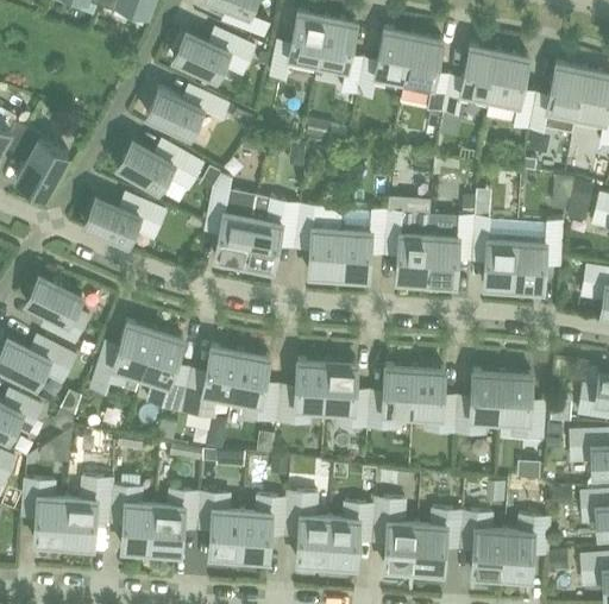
[(100,0),(98,6),(113,12),(117,2),(148,13),(151,0),(100,0)]
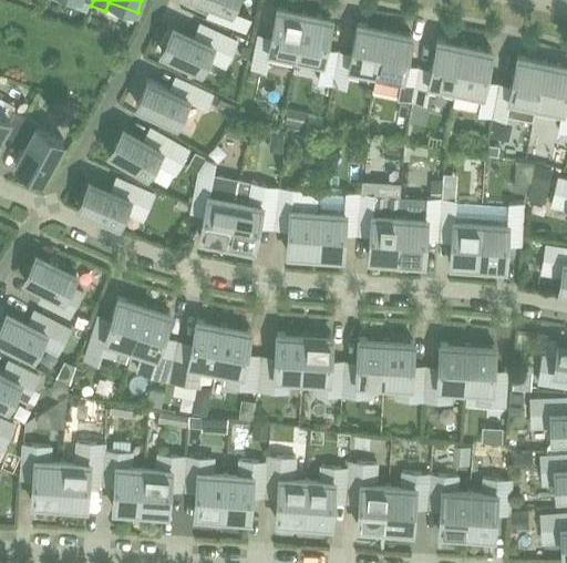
[(193,0),(219,10),(214,22),(245,34),(250,21),(232,14),(236,0),(193,0)]
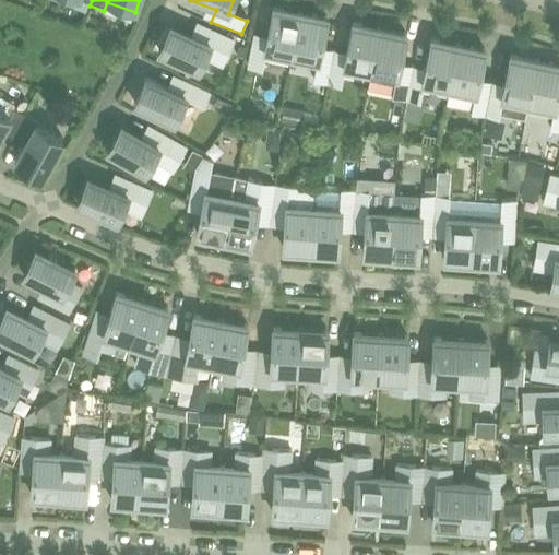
[(265,54),(292,59),(300,15),(274,10),(268,40),(254,38),(248,70),(261,73),(265,54)]
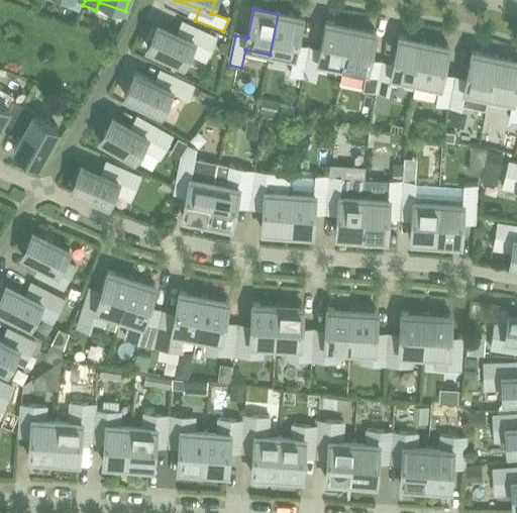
[(290,77),(302,80),(308,50),(296,47),(302,19),(278,14),(270,55),(294,60),(290,77)]
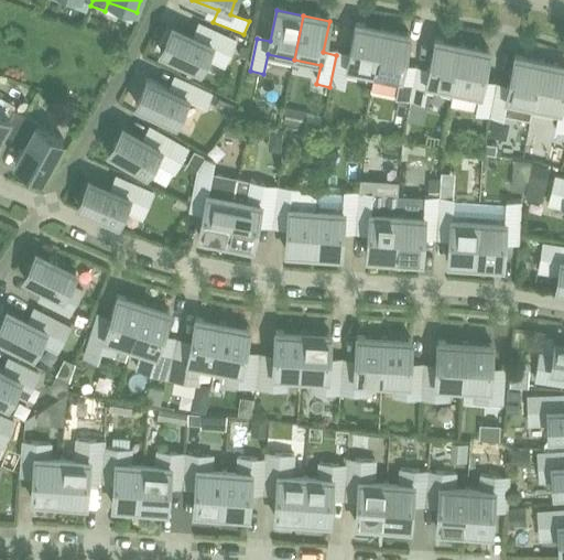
[(347,71),(373,75),(382,32),(356,27),(349,57),(336,55),(329,87),(344,89),(347,71)]
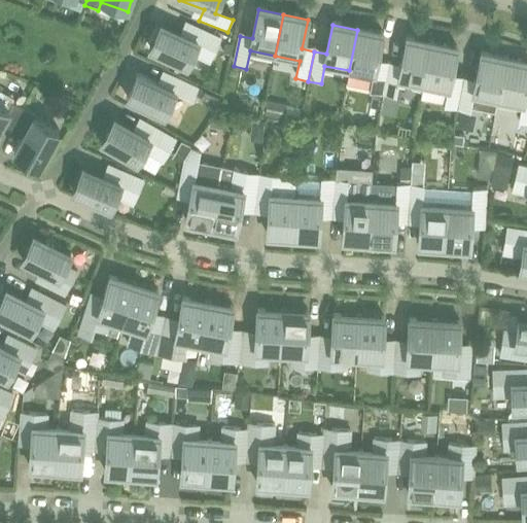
[(160,56),(157,61),(171,67),(173,62),(187,68),(192,57),(209,64),(220,41),(192,28),(187,39),(161,27),(149,51),(160,56)]
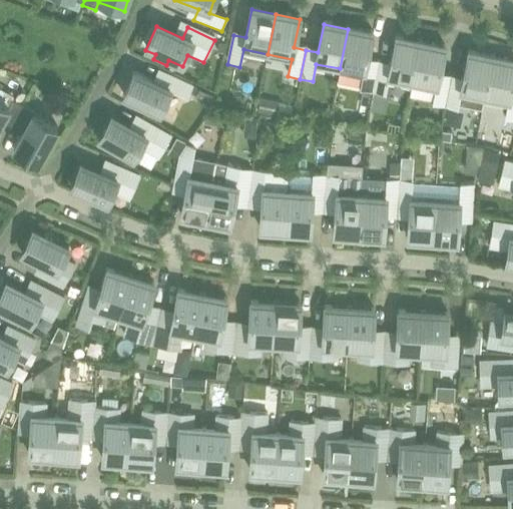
[(361,91),(373,93),(379,64),(367,62),(372,34),(348,29),(340,68),(364,73),(361,91)]
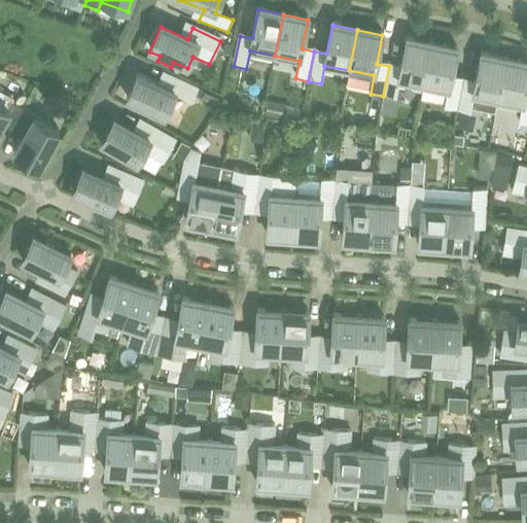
[(398,80),(423,85),(431,45),(407,40),(400,69),(389,66),(383,96),(395,99),(398,80)]
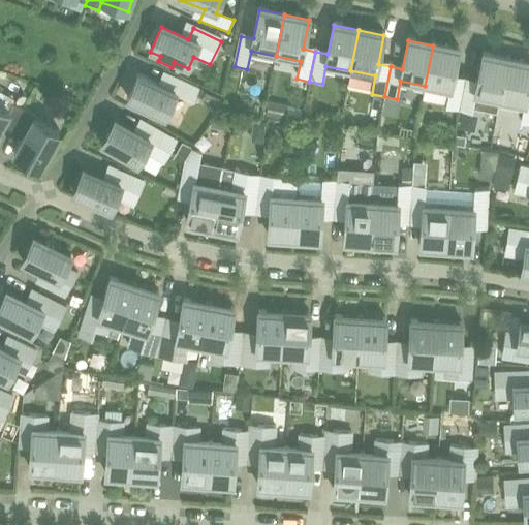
[(446,110),(459,112),(465,82),(453,80),(459,51),(433,45),(425,86),(449,91),(446,110)]
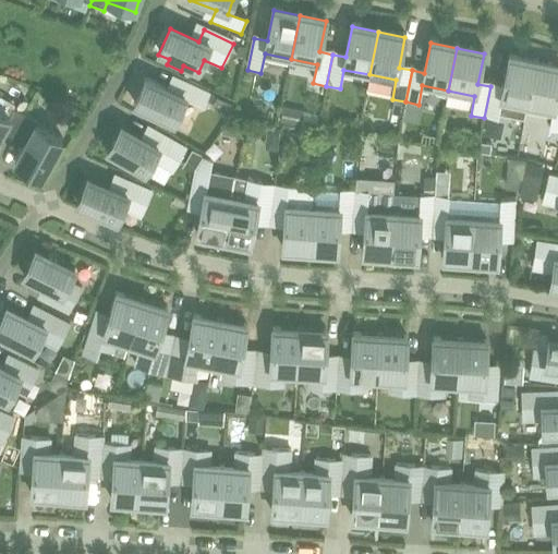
[(501,101),(528,107),(536,63),(509,58),(504,88),(490,86),(484,118),(497,121),(501,101)]
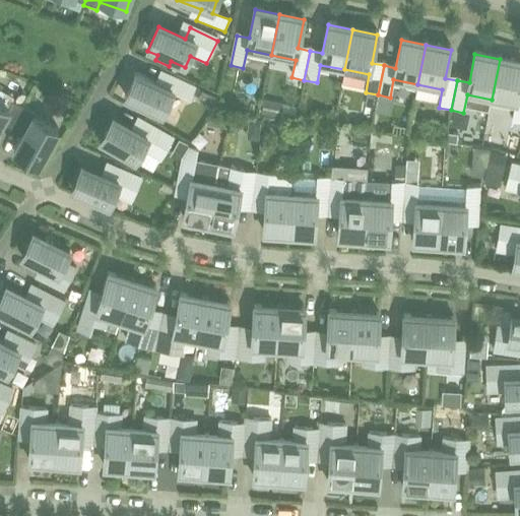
[(519,83),(519,63),(500,59),(492,100),(516,105),(512,122),(519,123),(519,92),(518,92),(519,83)]
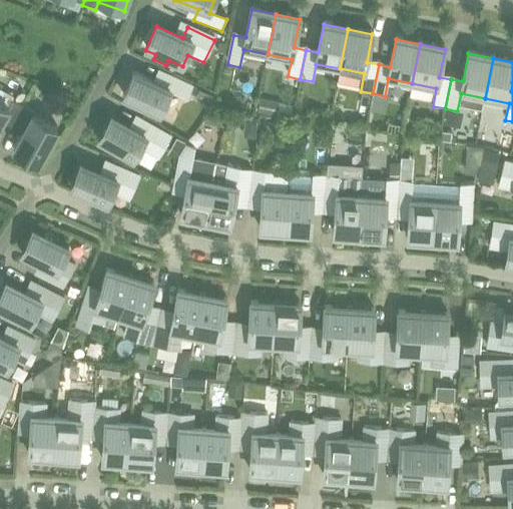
[(123,98),(133,103),(131,107),(144,113),(146,109),(159,115),(170,92),(186,99),(188,94),(192,88),(164,75),(159,86),(133,75),(123,98)]
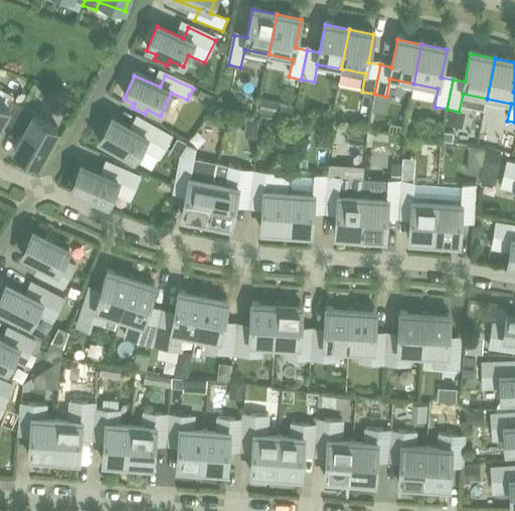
[(193,89),(189,95),(197,99),(200,92),(193,88),(193,89)]
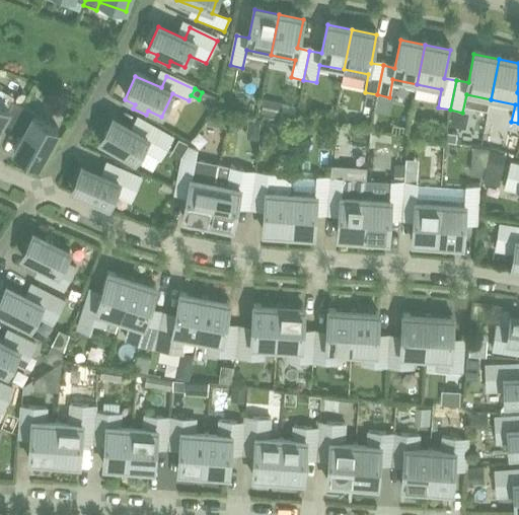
[(199,108),(210,114),(216,98),(202,92),(199,99),(198,100),(201,101),(199,108)]
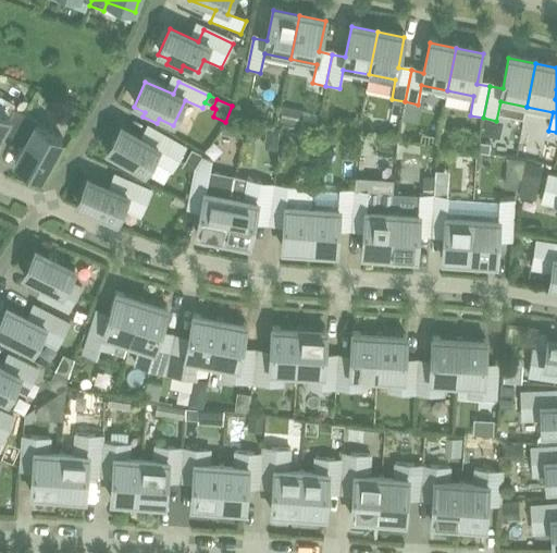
[(280,124),(300,128),(304,113),(283,109),(280,124)]
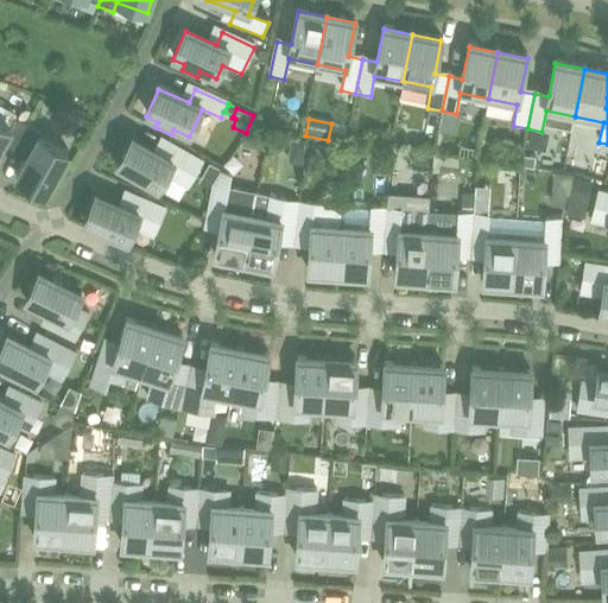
[(13,154),(27,128),(14,120),(8,129),(0,124),(0,148),(1,147),(13,154)]
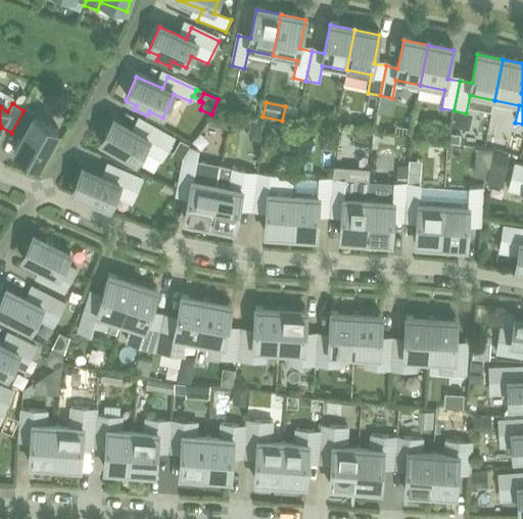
[(24,110),(11,133),(22,138),(13,154),(25,160),(24,163),(35,170),(36,167),(39,168),(58,133),(35,120),(36,116),(24,110)]
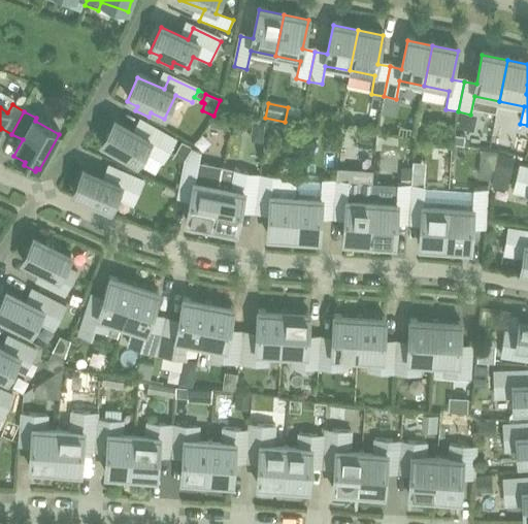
[(101,144),(111,151),(109,155),(122,162),(124,158),(137,165),(143,155),(162,165),(175,142),(145,126),(139,136),(114,122),(101,144)]
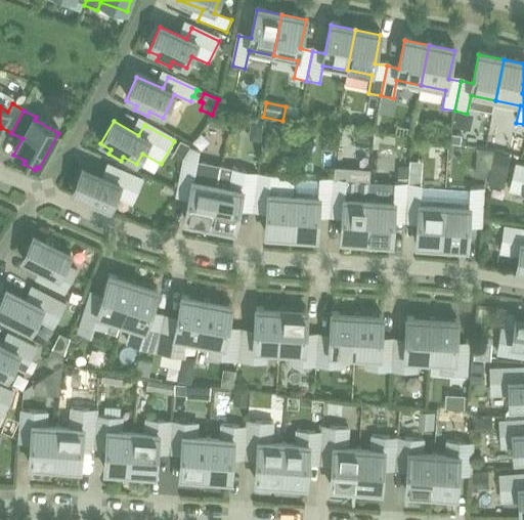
[(450,136),(449,145),(460,146),(461,138),(450,136)]
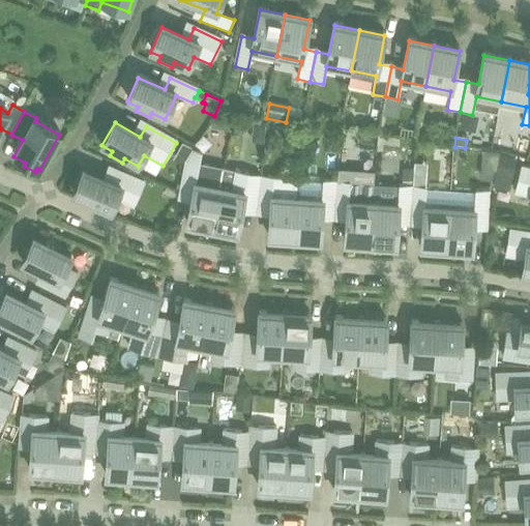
[(185,165),(193,152),(192,152),(193,151),(182,145),(176,156),(185,163),(185,165)]
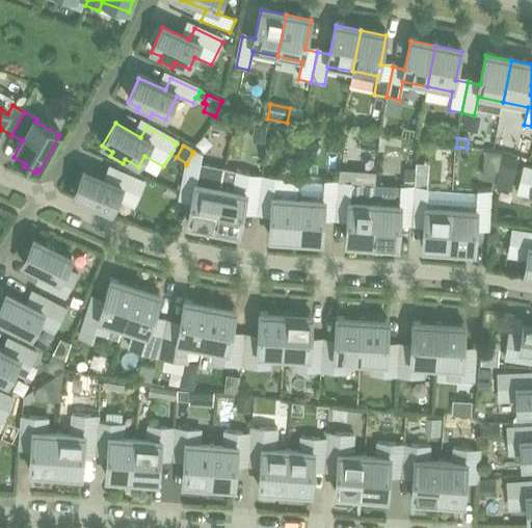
[(212,232),(220,190),(223,173),(198,167),(202,155),(193,153),(186,165),(180,195),(192,198),(187,227),(212,232)]
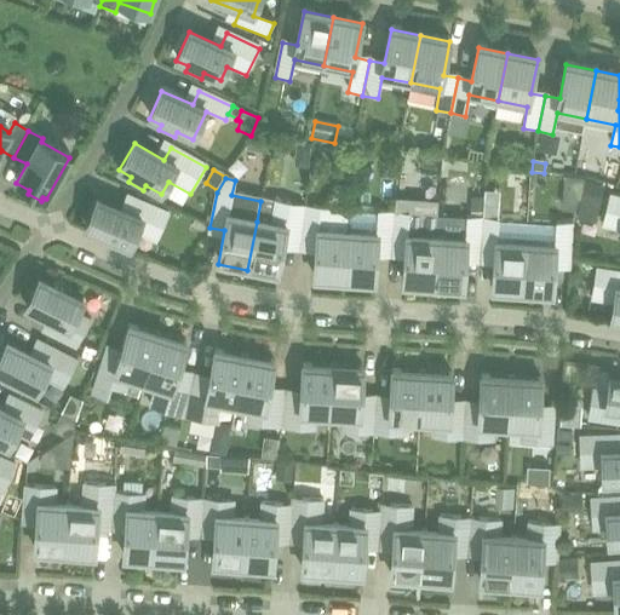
[(585,184),(580,205),(600,208),(604,188),(585,184)]
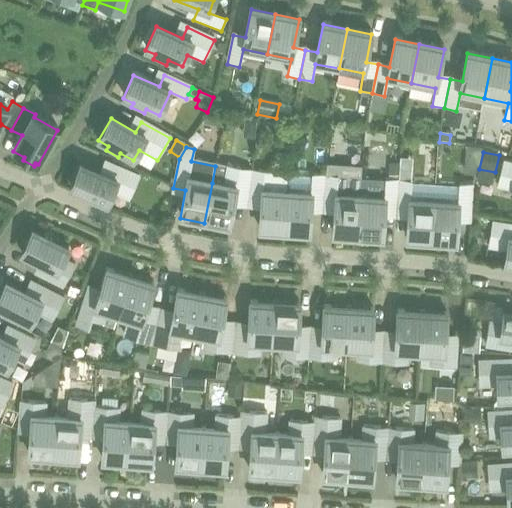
[(498,188),(511,191),(511,165),(504,164),(498,188)]
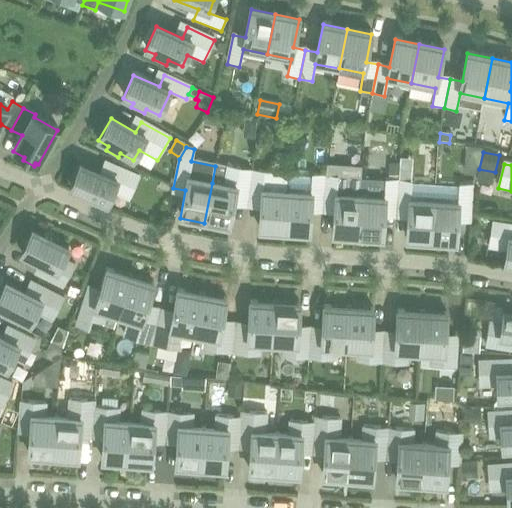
[(81,194),(79,198),(92,204),(93,199),(107,205),(112,194),(129,201),(139,178),(111,166),(106,177),(80,165),(70,189),(81,194)]
